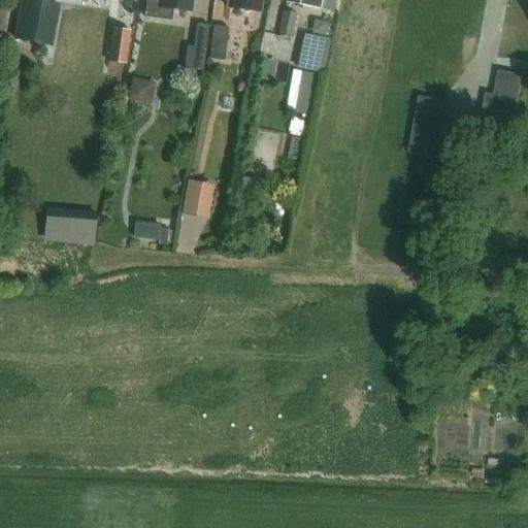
[(52,47),(60,4),(39,0),(22,0),(14,40),(52,47)]
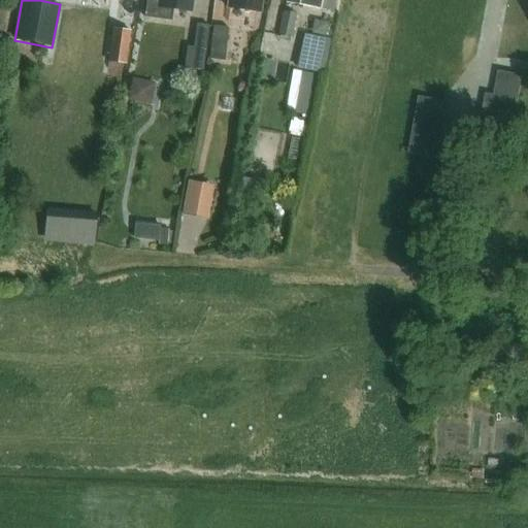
[(192,11),(193,0),(146,0),(145,17),(172,20),(174,8),(192,11)]
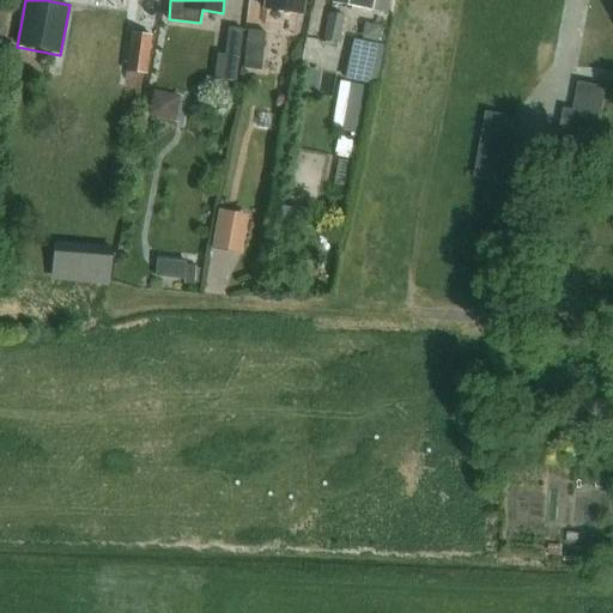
[(303,13),(304,0),(266,0),(265,8),(303,13)]
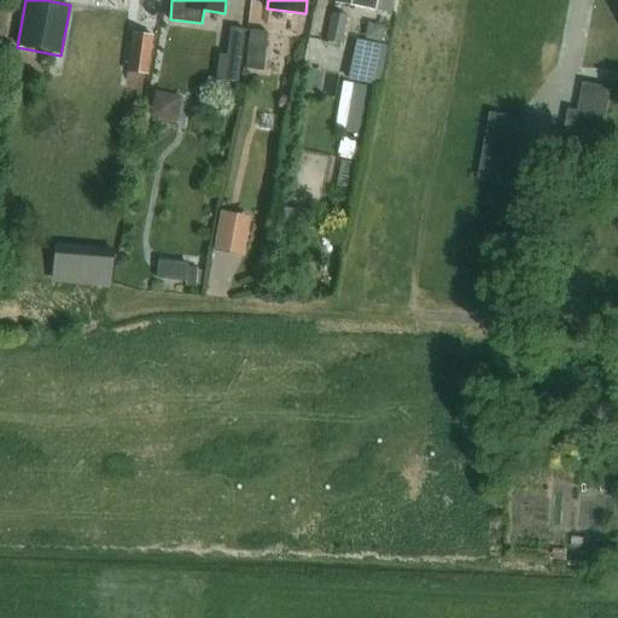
[(356,0),(356,7),(363,9),(390,13),(391,0),(363,0),(365,0),(363,0),(356,0)]
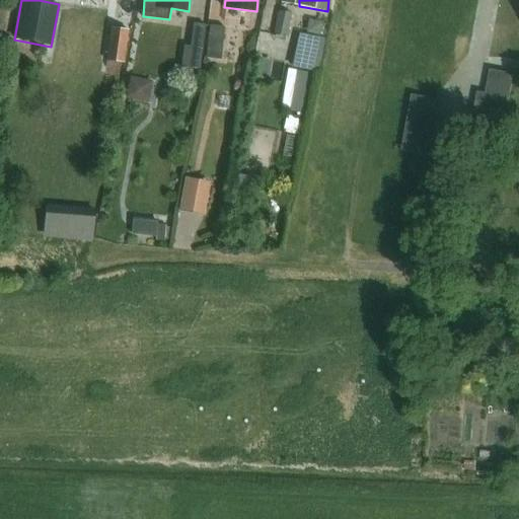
[(288,36),(292,13),(279,11),(275,34),(288,36)]
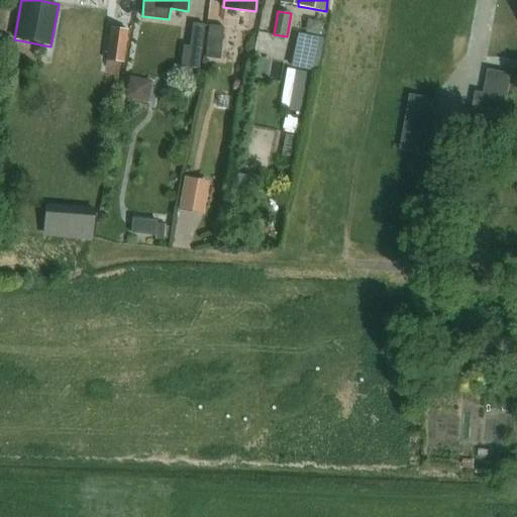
[(198,71),(205,25),(193,23),(189,47),(184,46),(181,68),(198,71)]
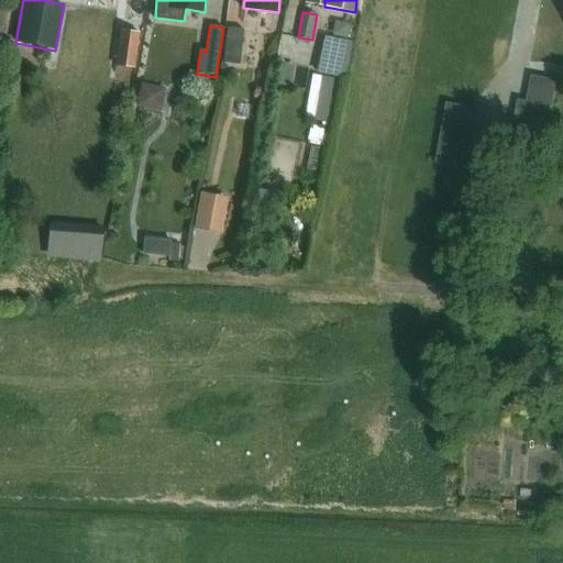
[(240,65),(245,30),(229,26),(223,62),(240,65)]
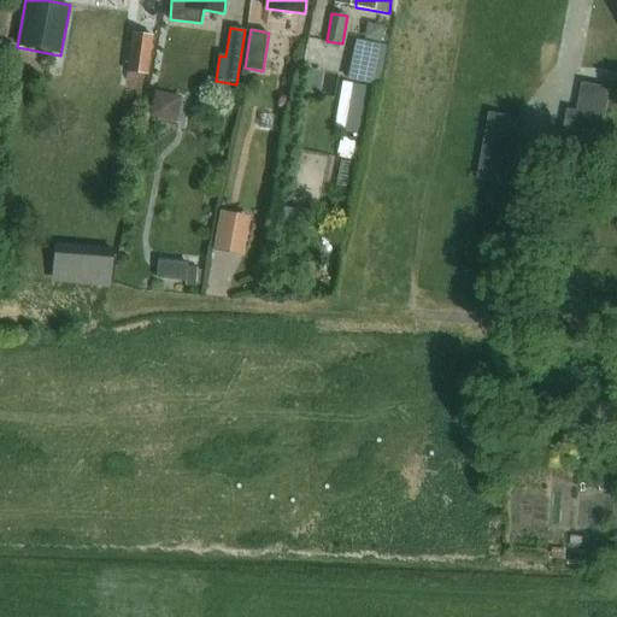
[(147,36),(129,34),(124,74),(142,76),(147,36)]
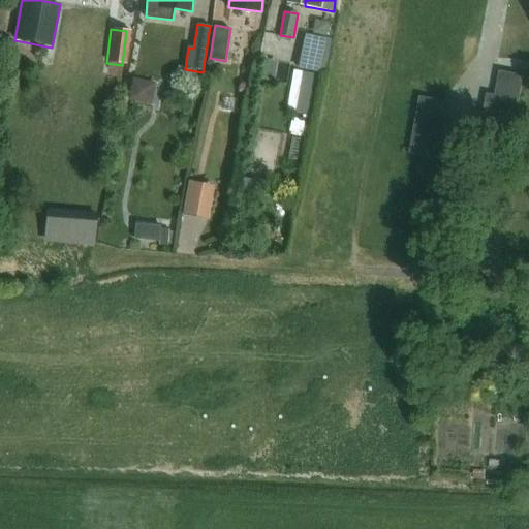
[(308,34),(301,66),(322,70),(330,39),(308,34)]
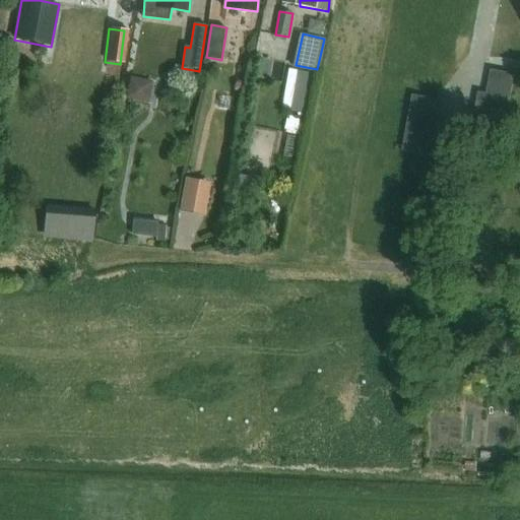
[(309,71),(289,68),(282,109),(288,110),(284,131),(304,134),(313,80),(307,79),(309,71)]
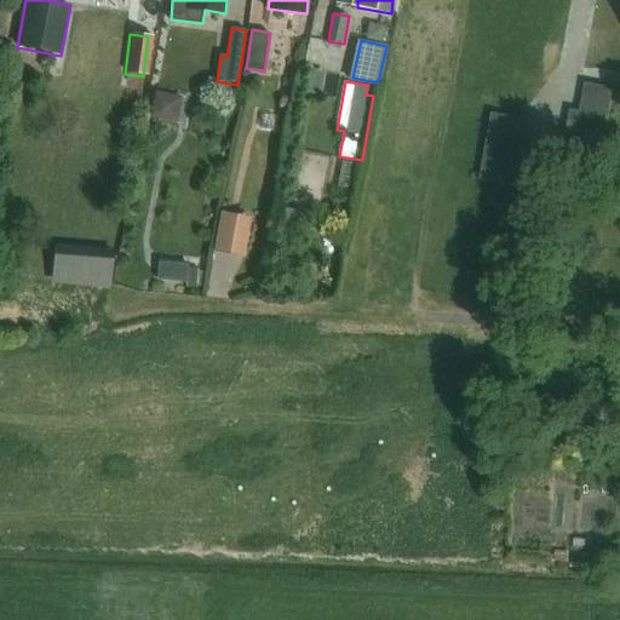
[(612,102),(614,89),(586,82),(583,97),(612,102)]
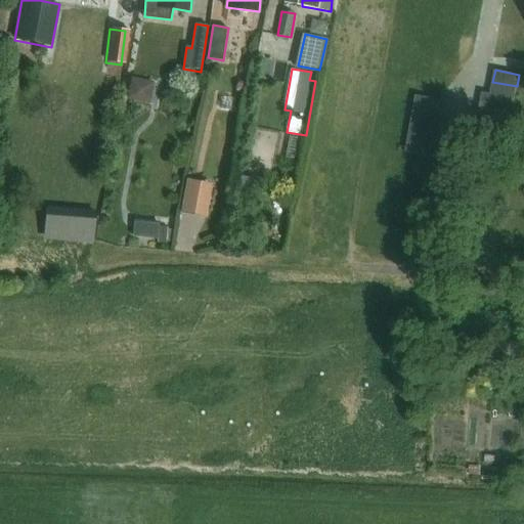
[(132,99),(157,101),(159,78),(134,76),(132,99)]
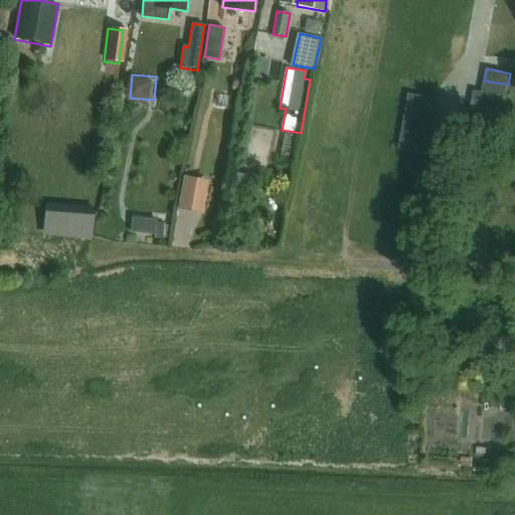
[(506,97),(508,84),(484,80),(482,92),(506,97)]
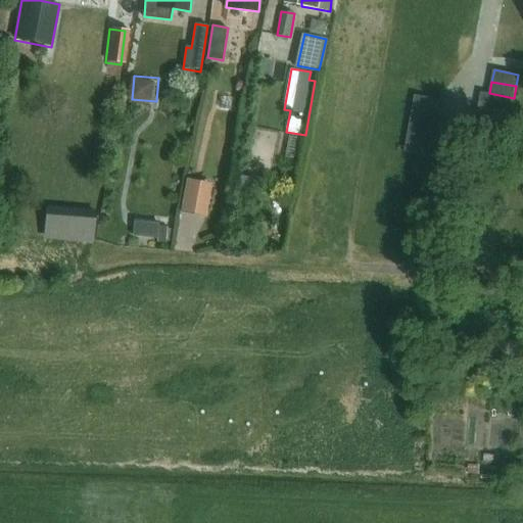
[(503,109),(511,111),(514,98),(489,93),(481,92),(479,105),(503,109)]
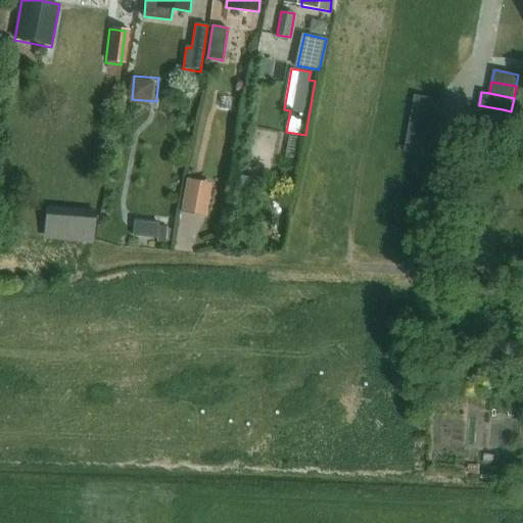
[(437,114),(439,100),(415,95),(413,109),(437,114)]
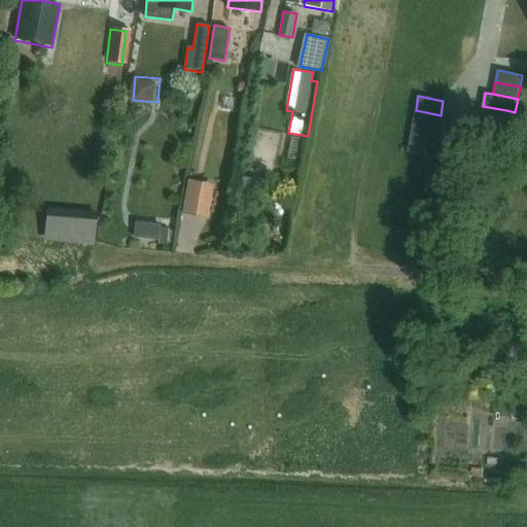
[(480,119),(504,124),(506,110),(483,106),(480,119)]
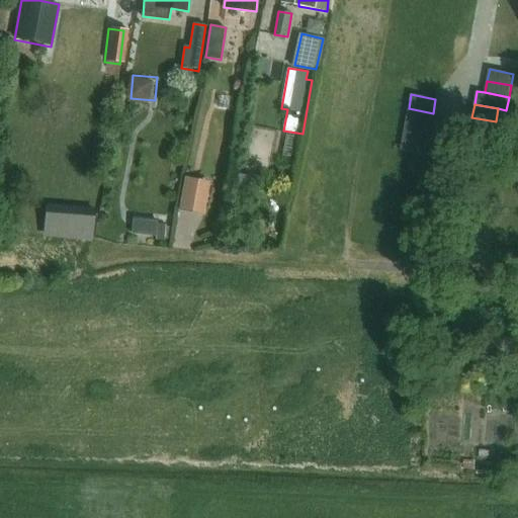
[(406,122),(430,126),(433,113),(409,108),(406,122)]
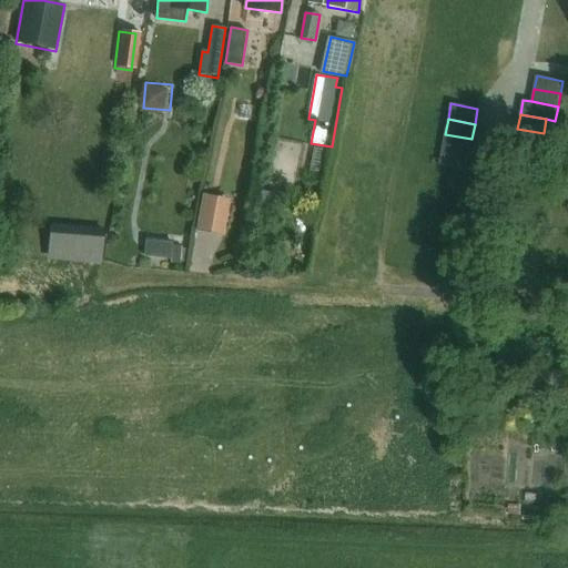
[(515,142),(541,148),(544,133),(517,129),(515,142)]
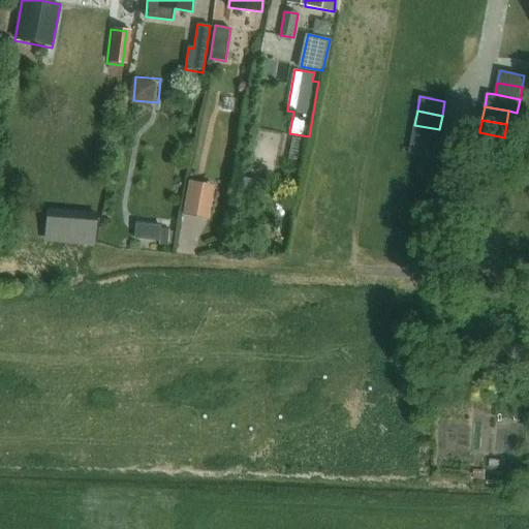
[(412,139),(437,144),(439,129),(414,125),(412,139)]
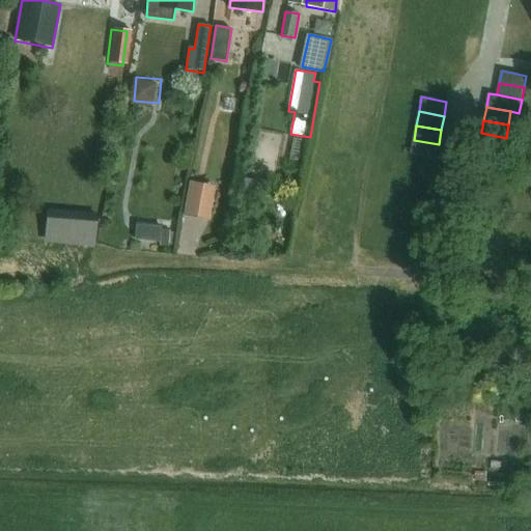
[(436,159),(439,144),(414,140),(411,155),(436,159)]
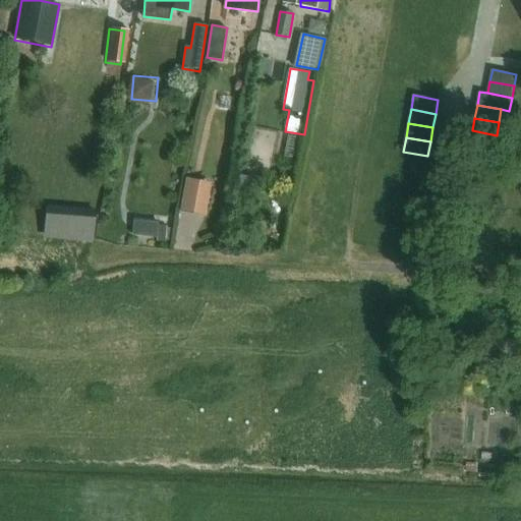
[(204,217),(211,183),(185,178),(178,211),(204,217)]
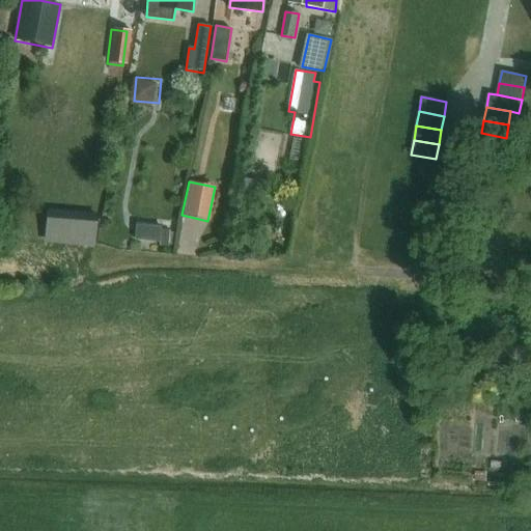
[(52,241),(104,246),(107,221),(55,216),(52,241)]
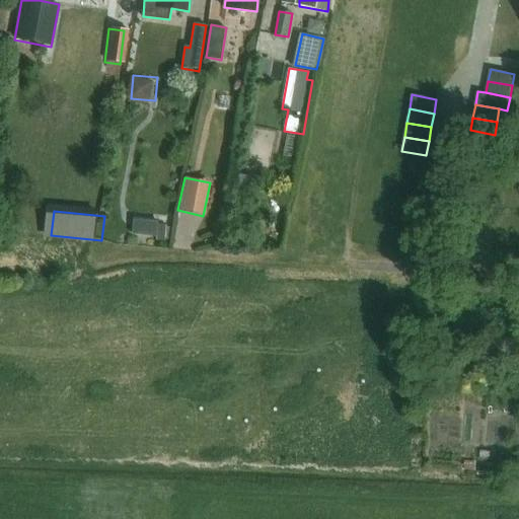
[(169,237),(171,222),(139,219),(138,234),(169,237)]
